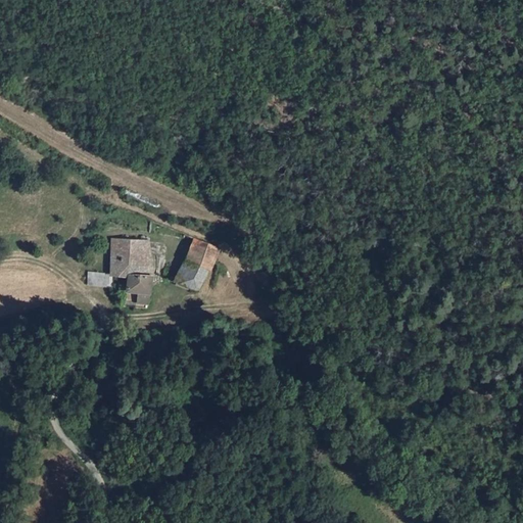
[(110,239),(109,274),(126,275),(124,304),(143,306),(145,299),(148,292),(149,274),(150,268),(147,266),(134,265),(134,252),(144,252),(146,240),(110,239)]
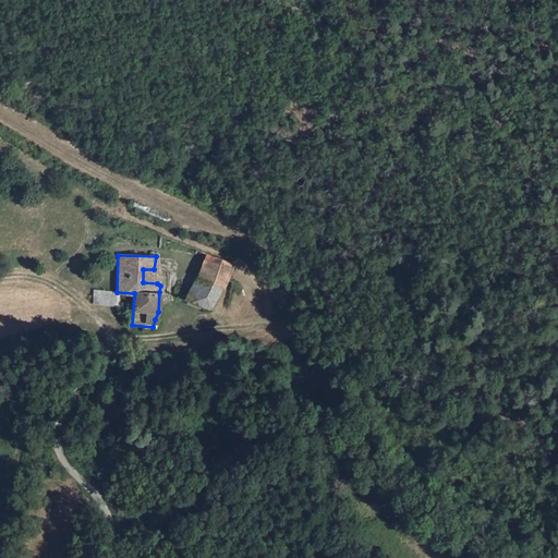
[(215,259),(205,255),(199,270),(196,279),(196,280),(201,282),(202,278),(219,286),(228,264),(220,262),(215,259)]
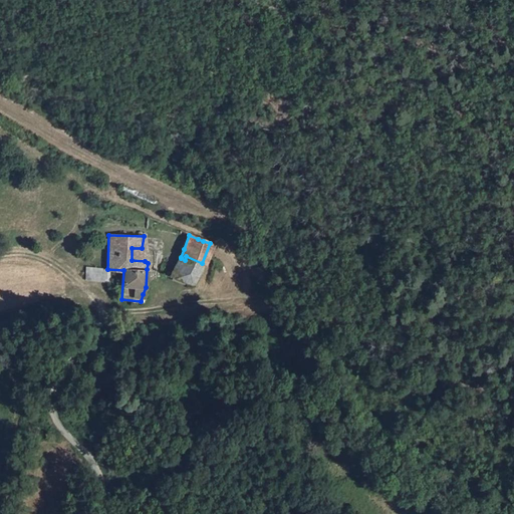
[(145,261),(142,248),(132,248),(132,260),(145,261)]
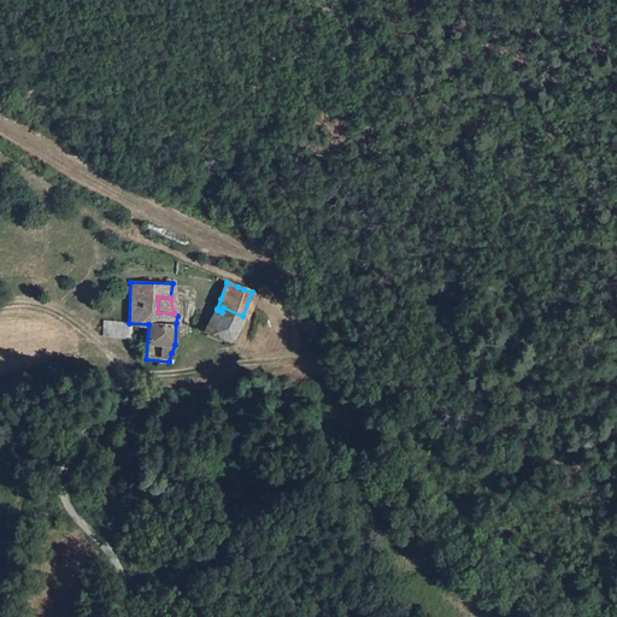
[(222,312),(217,310),(215,313),(211,319),(209,324),(204,333),(219,339),(233,344),(242,316),(223,307),(222,312)]
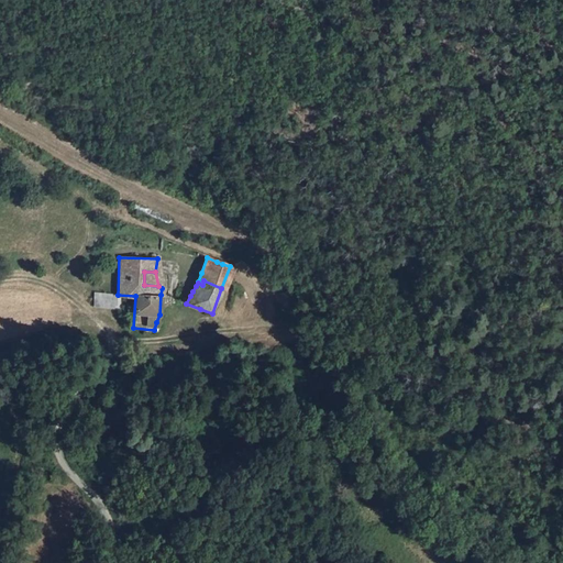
[(95,307),(116,309),(117,295),(96,293),(95,307)]
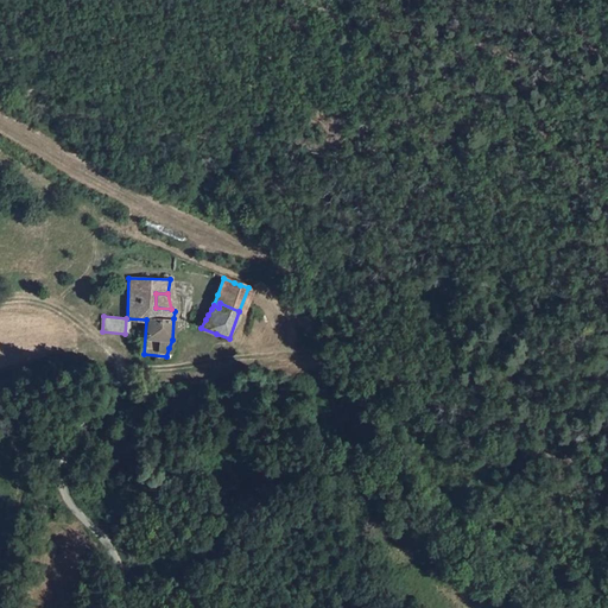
All buildings are outlined.
